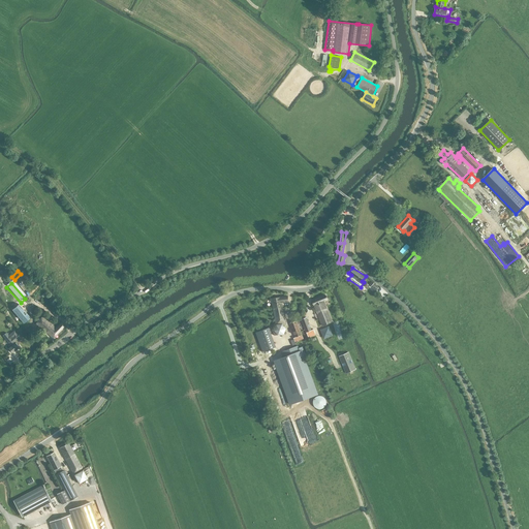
[(323,302),(328,300),(325,296),(312,301),(322,325),(332,321),(323,302)]
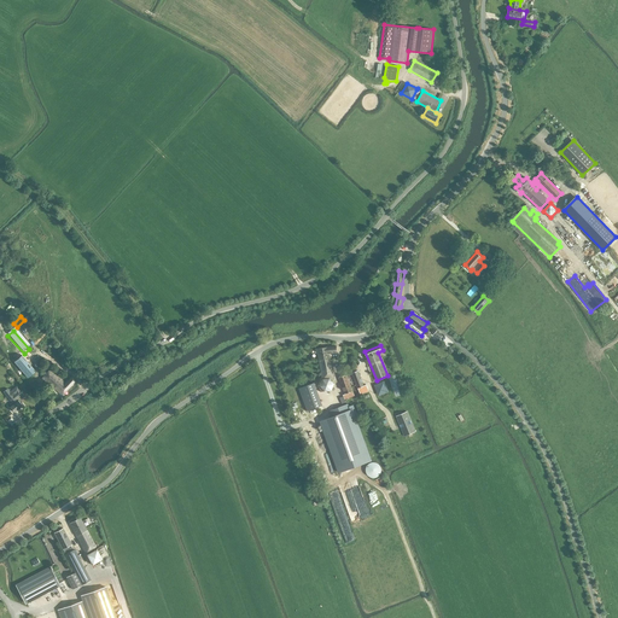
[(331,353),(337,353),(337,347),(318,349),(322,378),(334,377),(331,353)]
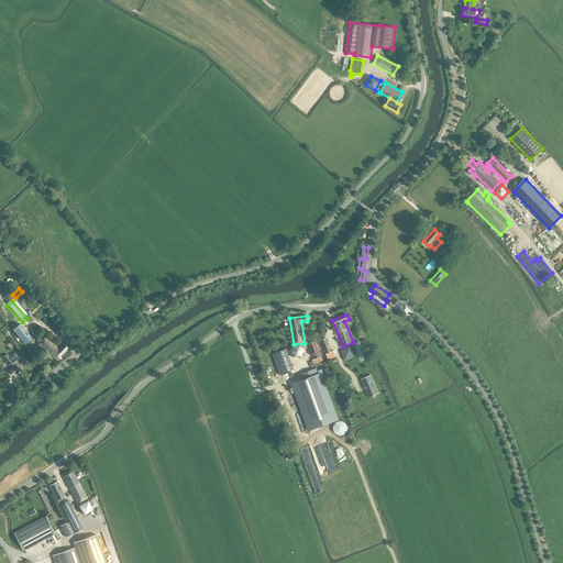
[(25,344),(32,339),(28,333),(24,330),(25,330),(20,323),(20,324),(17,327),(13,329),(25,344)]
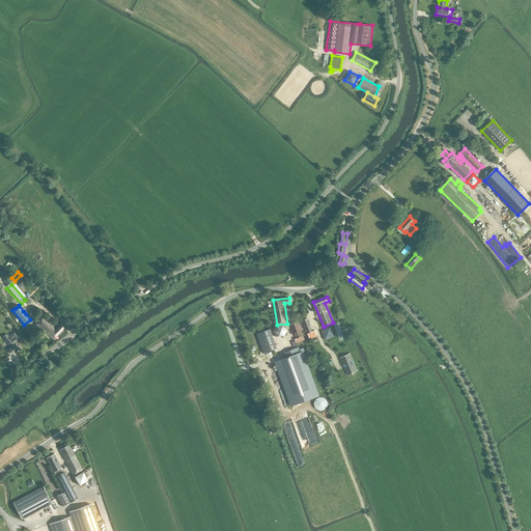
[(53,339),(64,328),(61,324),(56,329),(43,317),(36,325),(53,339)]
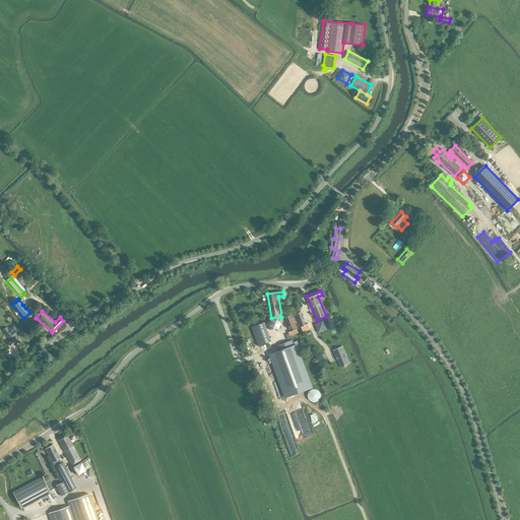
[(302,312),(297,314),(302,326),(306,324),(302,312)]
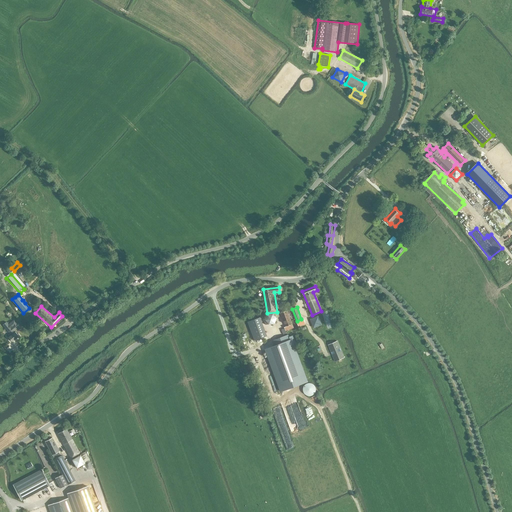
[(286,331),(294,328),(287,311),(281,313),(286,326),(284,327),(286,331)]
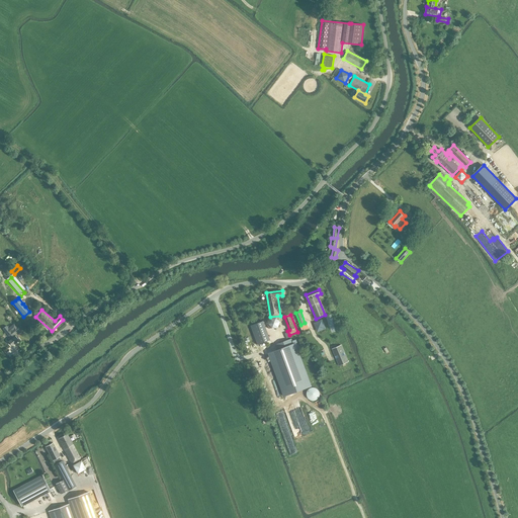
[(332,315),(327,316),(331,332),(336,331),(332,315)]
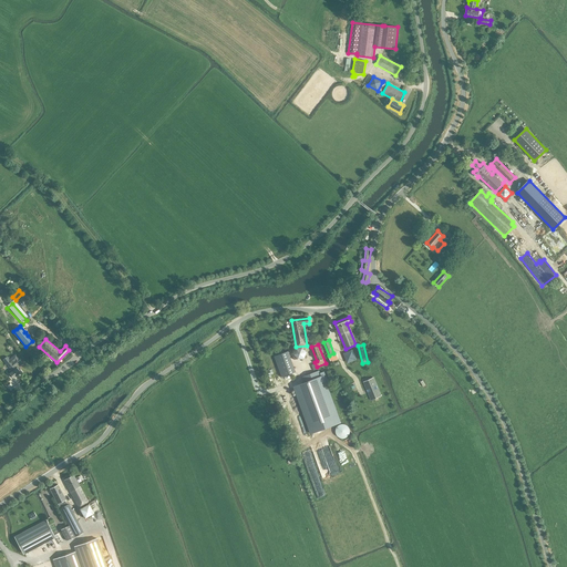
[(348,363),(358,359),(353,349),(343,353),(348,363)]
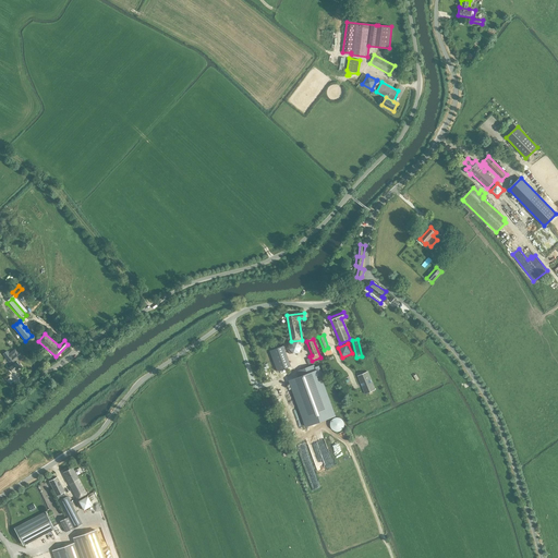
[(270,351),(278,371),(291,366),(283,346),(270,351)]
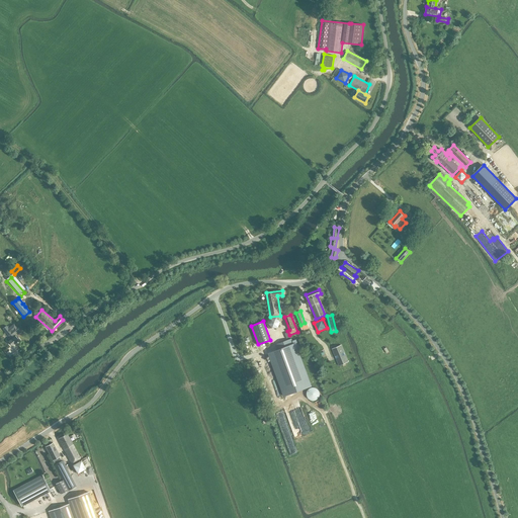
[(14,335),(22,329),(19,325),(16,328),(13,325),(10,327),(9,329),(7,326),(3,329),(10,338),(8,339),(9,341),(8,341),(12,346),(19,340),(15,336),(14,335)]
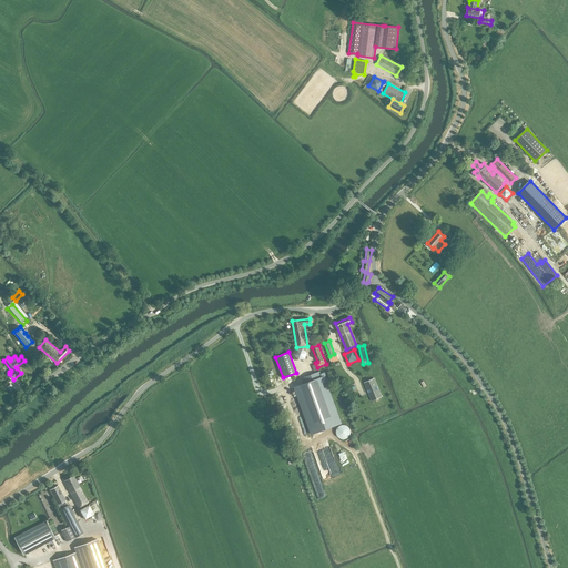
[(295,387),(312,434),(341,424),(326,384),(328,383),(326,376),(326,375),(325,373),(321,374),(320,372),(305,377),(307,383),(295,387)]
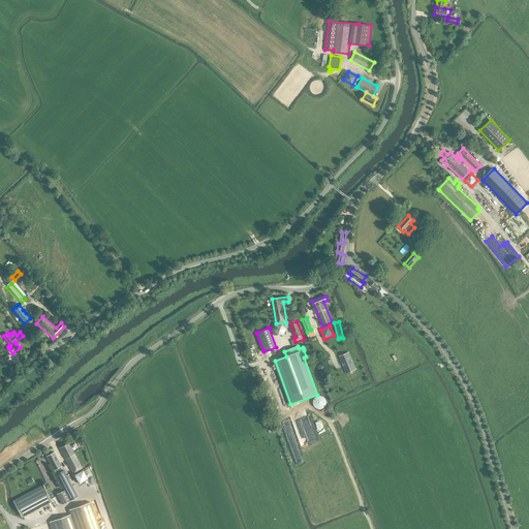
[(346,373),(355,370),(348,352),(339,356),(346,373)]
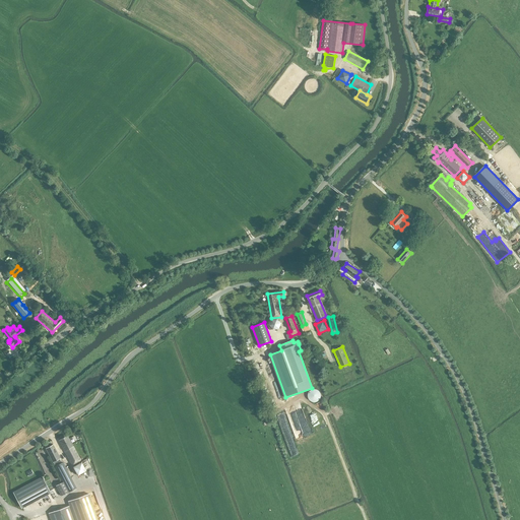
[(321,396),(321,395),(320,394),(320,393),(319,392),(318,391),(317,391),(317,390),(316,390),(315,390),(314,390),(313,390),(312,391),(311,391),(311,392),(310,392),(310,393),(309,393),(309,394),(309,395),(309,396),(309,397),(309,398),(309,399),(310,399),(310,400),(311,401),(312,401),(312,402),(313,402),(314,402),(315,402),(316,402),(317,402),(317,401),(318,401),(319,401),(319,400),(320,399),(320,398),(320,397),(321,397),(321,396)]
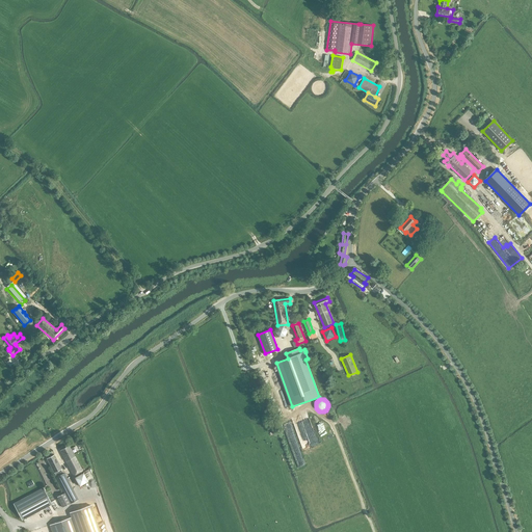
[(74,476),(83,471),(70,446),(60,450),(65,461),(74,476)]
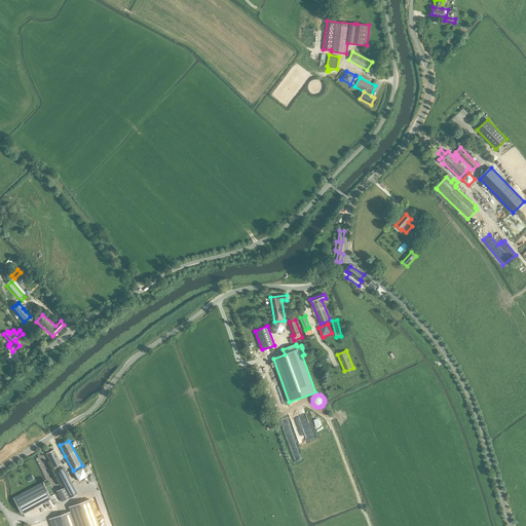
[(46,453),(63,484),(70,480),(63,467),(62,467),(60,463),(61,463),(53,449),(46,453)]
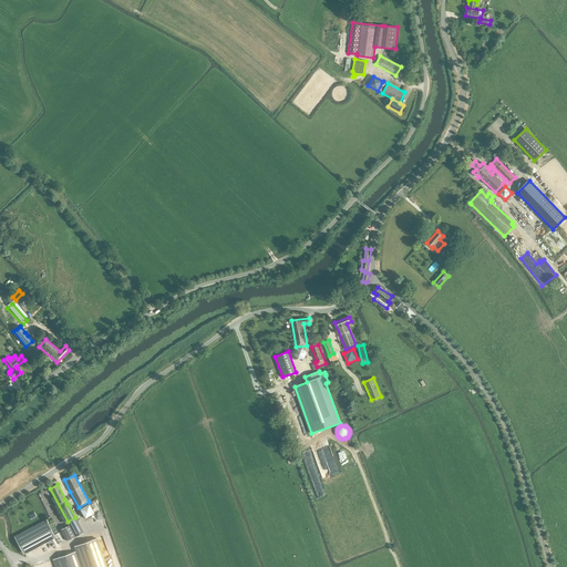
[(85,517),(94,513),(90,503),(80,508),(85,517)]
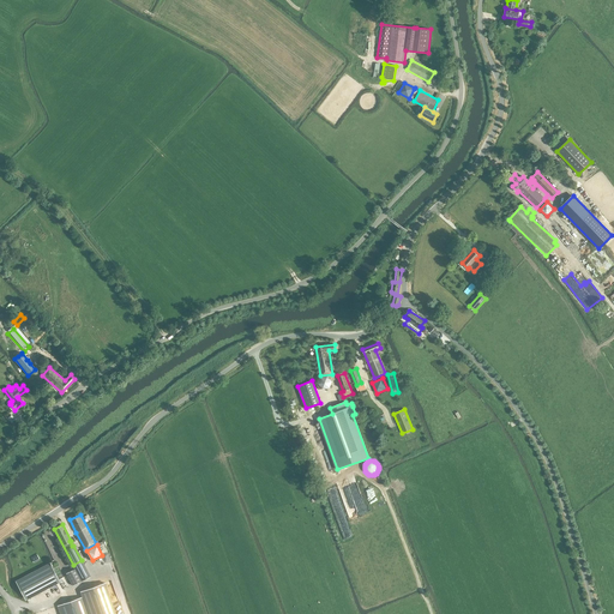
[(59,582),(49,565),(17,582),(26,599),(59,582)]
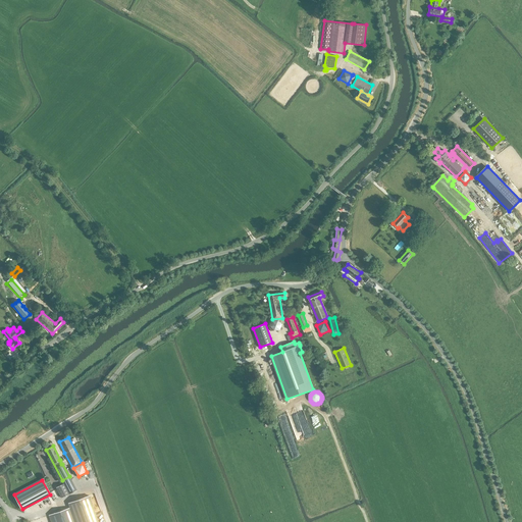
[(56,487),(61,498),(68,493),(63,483),(56,487)]
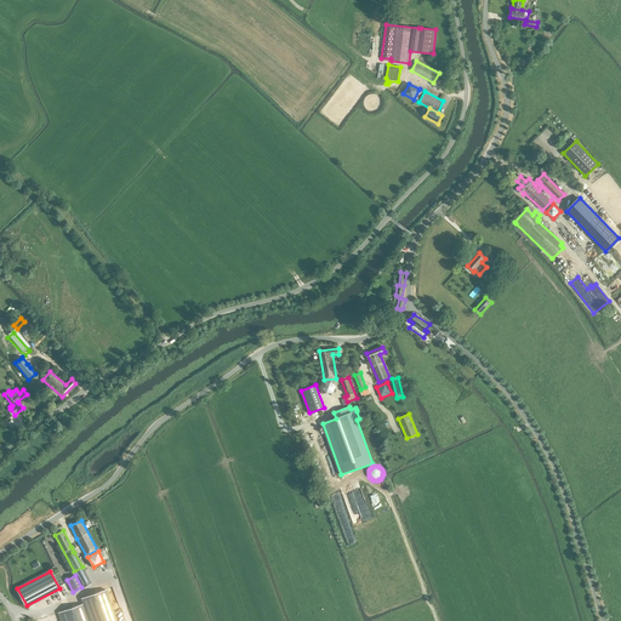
[(117,620),(106,590),(81,598),(84,604),(60,613),(62,620),(117,620)]
